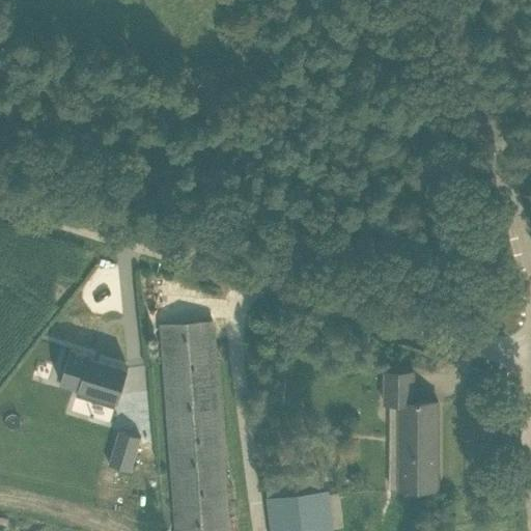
[(175,530),(226,530),(212,320),(161,324),(175,530)]
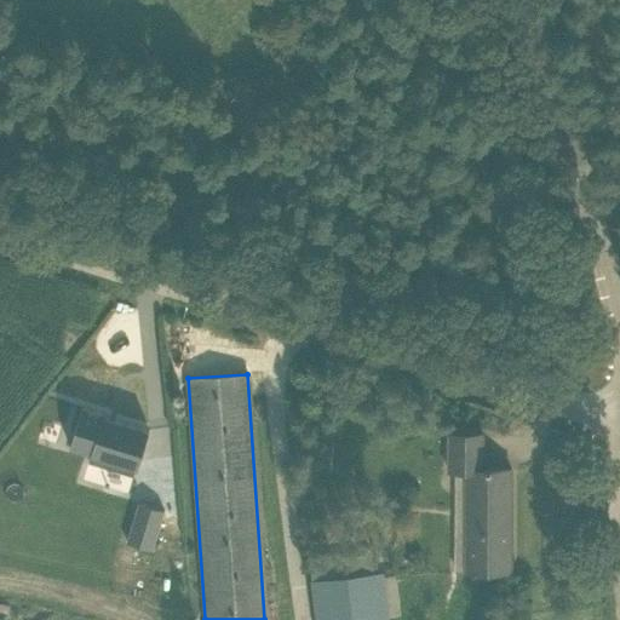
[(85,455),(162,449),(160,409),(81,418),(85,455)]
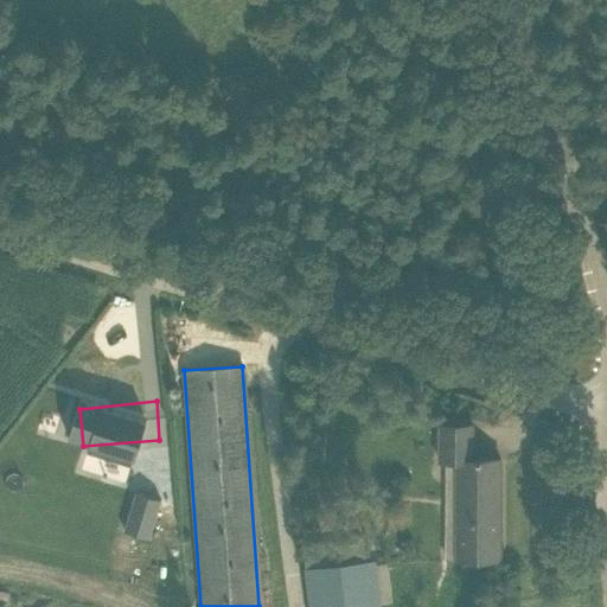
[(445,560),(500,560),(499,460),(471,460),(472,426),(438,426),(438,464),(445,464),(445,560)]
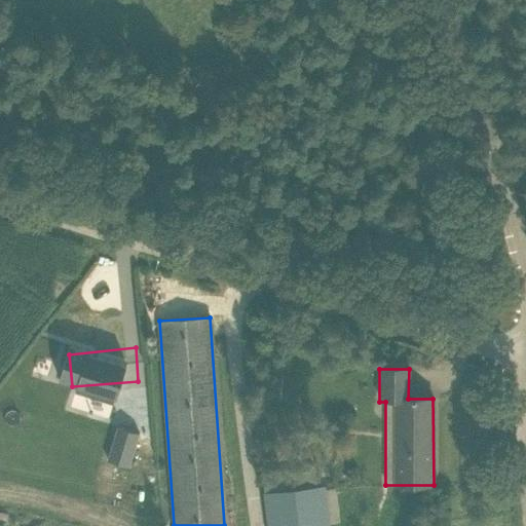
[(267,525),(329,525),(329,521),(339,520),(336,496),(326,496),(325,485),(315,487),(314,472),(262,478),(267,525)]
